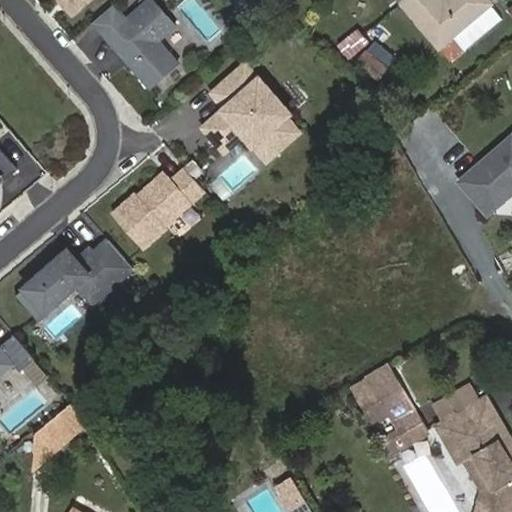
[(89,0),(63,0),(74,13),(89,0)]
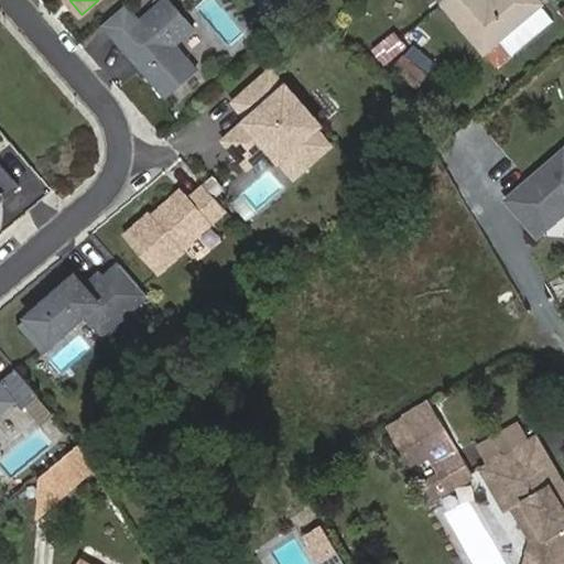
[(126,4),(104,24),(166,96),(197,68),(175,44),(194,29),(169,0),(164,0),(141,21),(126,4)]
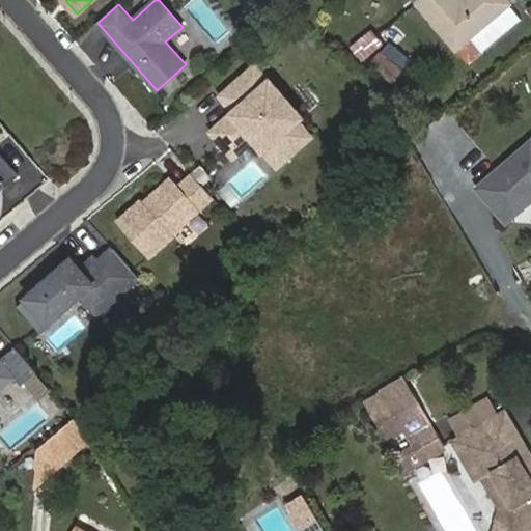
[(420,0),(417,3),(456,51),(478,32),(486,42),(504,27),(496,17),(511,4),(507,0),(420,0)]
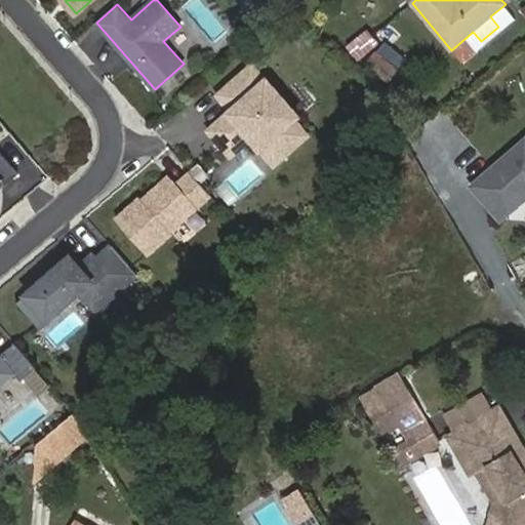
[(357,58),(378,42),(348,8),(327,25),(347,48),(357,58)]
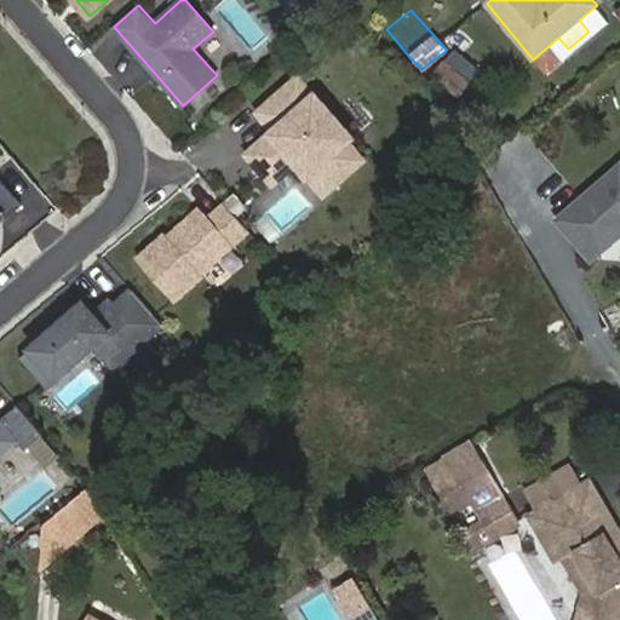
[(558,38),(533,59),(543,70),(568,49),(558,38)]
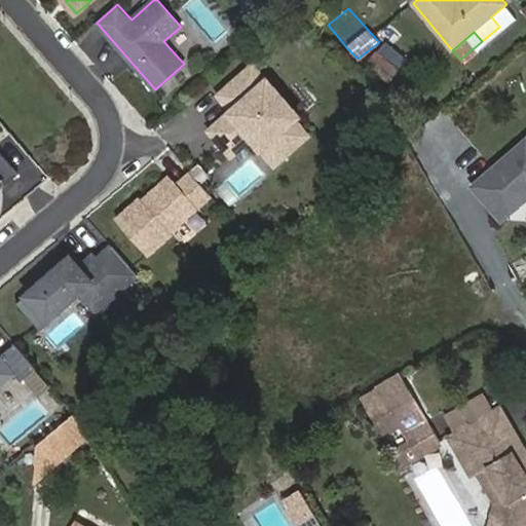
[(388,81),(399,68),(377,51),(367,63),(388,81)]
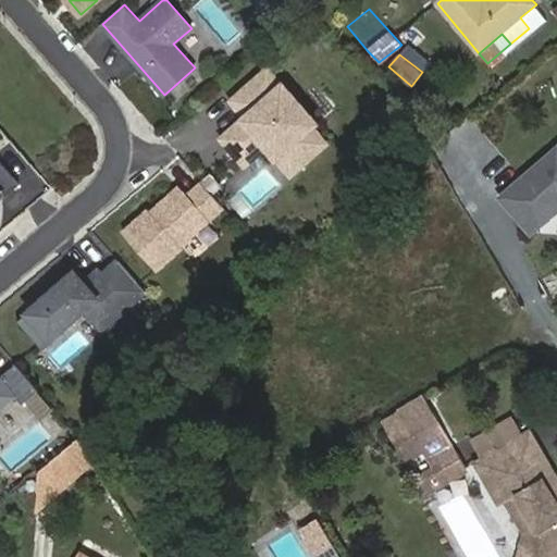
[(269,72),(233,103),(247,120),(236,131),(245,140),(232,151),(247,168),(268,149),(277,161),(289,150),(304,166),(327,146),(312,130),(318,125),(269,72)]
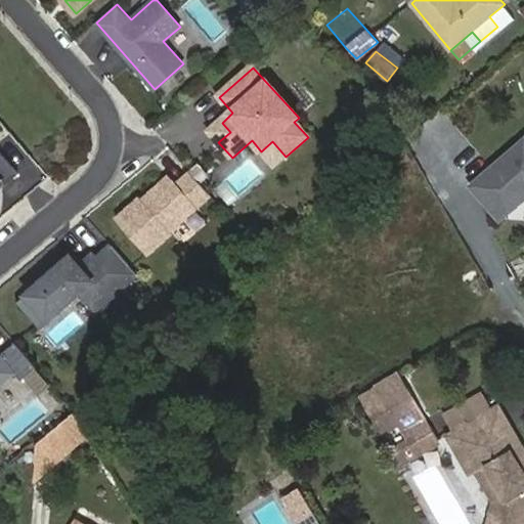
[(210,133),(218,142),(230,132),(222,123),(210,133)]
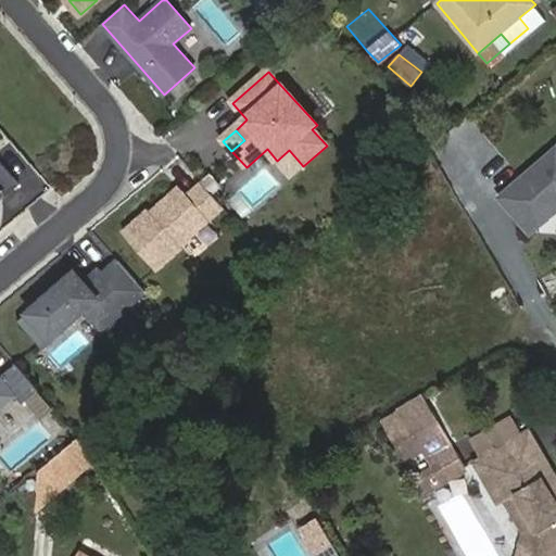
[(555,143),(498,194),(515,213),(532,198),(546,215),(555,206),(555,143)]
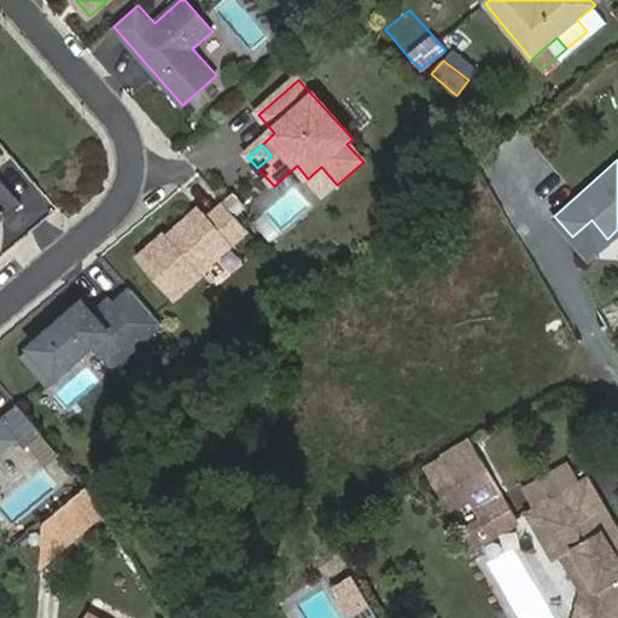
[(321,167),(308,179),(324,197),(337,185),(321,167)]
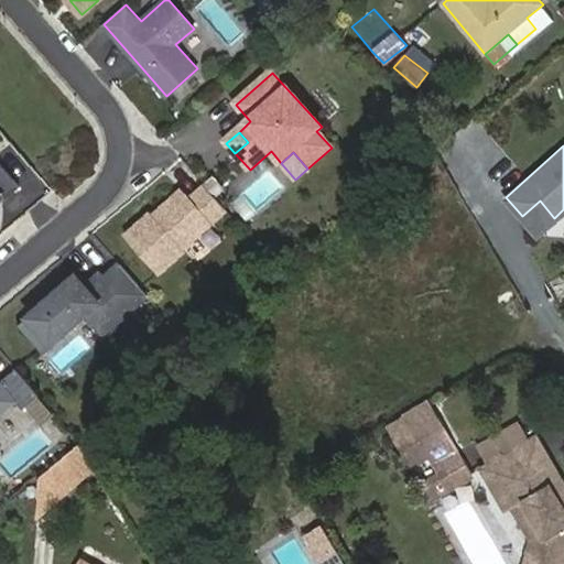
[(505,191),(523,174),(510,159),(491,175),(505,191)]
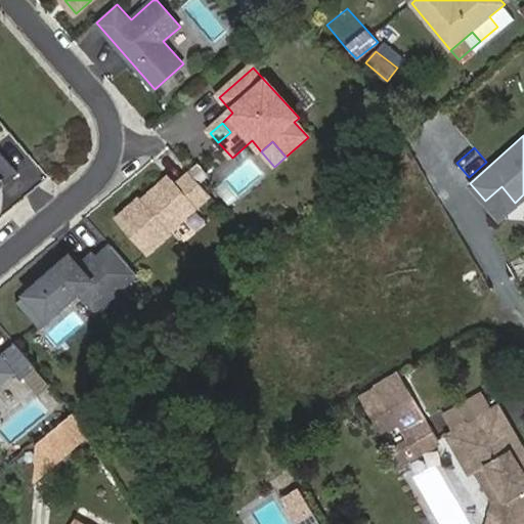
[(0,183),(3,187),(19,173),(0,150),(0,183)]
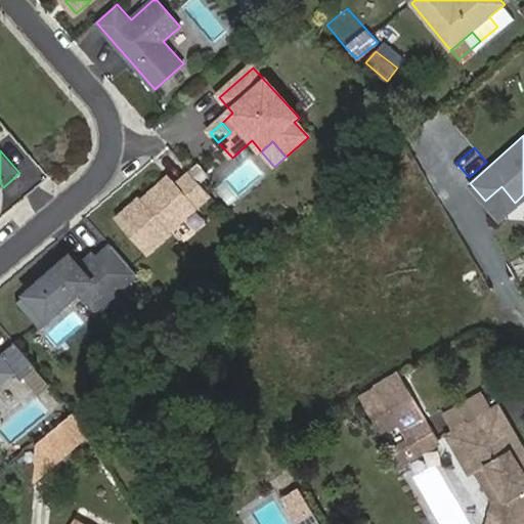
[(199,163),(189,171),(190,172),(200,182),(209,174),(199,163)]
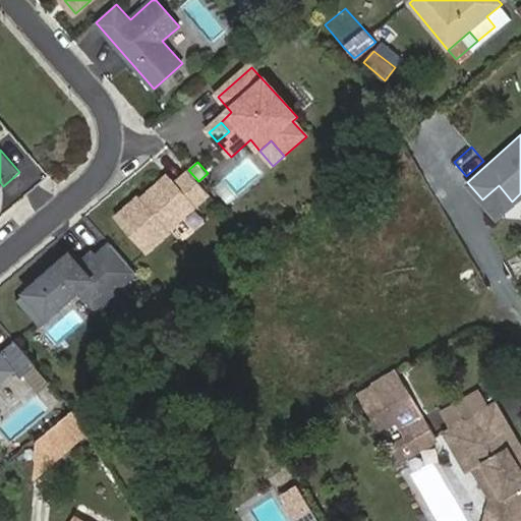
[(169,230),(210,194),(189,171),(176,182),(169,175),(142,199),(140,197),(116,219),(147,253),(171,232),(169,230)]
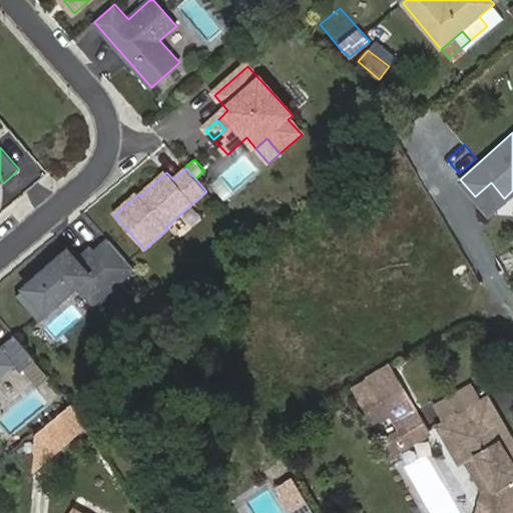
[(491,182),(475,196),(489,212),(504,198),(491,182)]
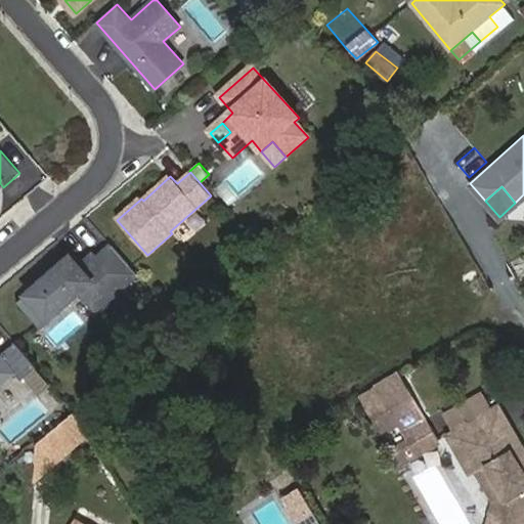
[(95,308),(135,272),(110,244),(94,257),(91,253),(78,264),(70,254),(18,299),(40,323),(79,290),(95,308)]
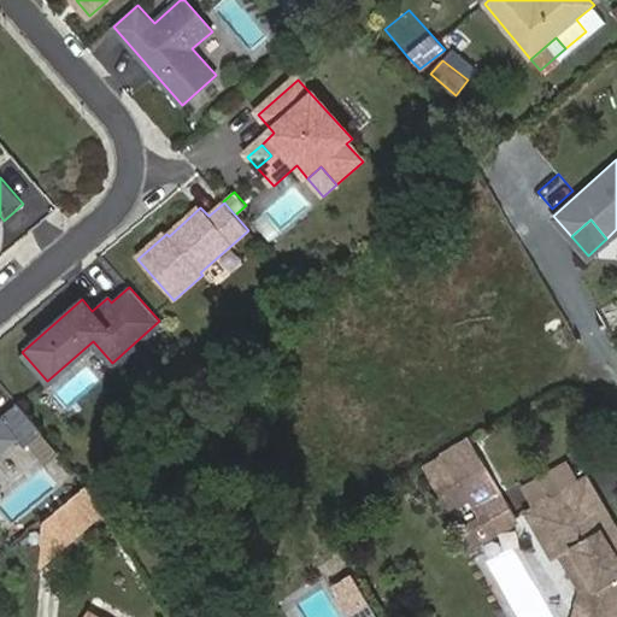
[(24,446),(42,430),(18,401),(0,416),(0,450),(16,436),(24,446)]
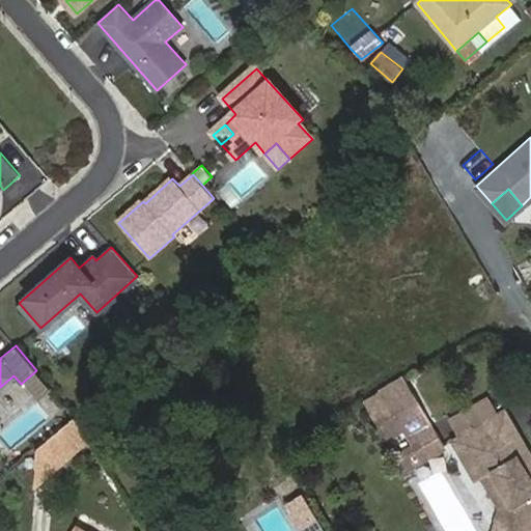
[(401,380),(378,394),(413,452),(426,445),(431,454),(443,448),(401,380)]
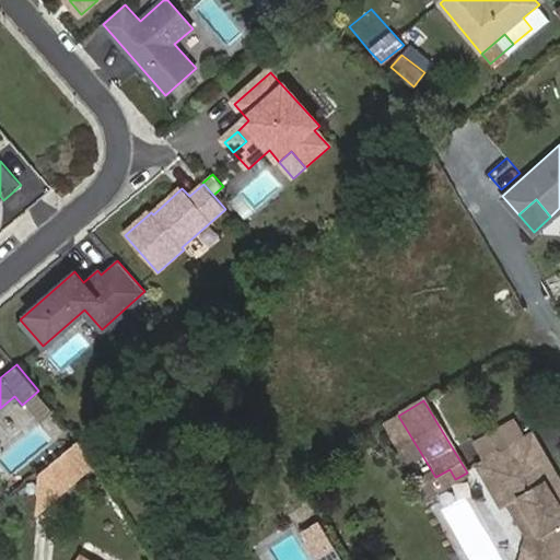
[(533,559),(559,559),(559,503),(537,465),(548,459),(533,434),(478,467),(502,508),(518,498),(539,534),(533,559)]
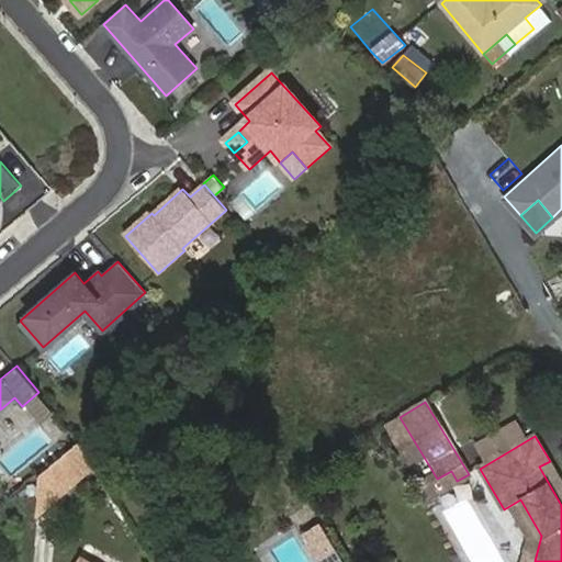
[(44,472),(62,493),(93,465),(79,442),(44,472)]
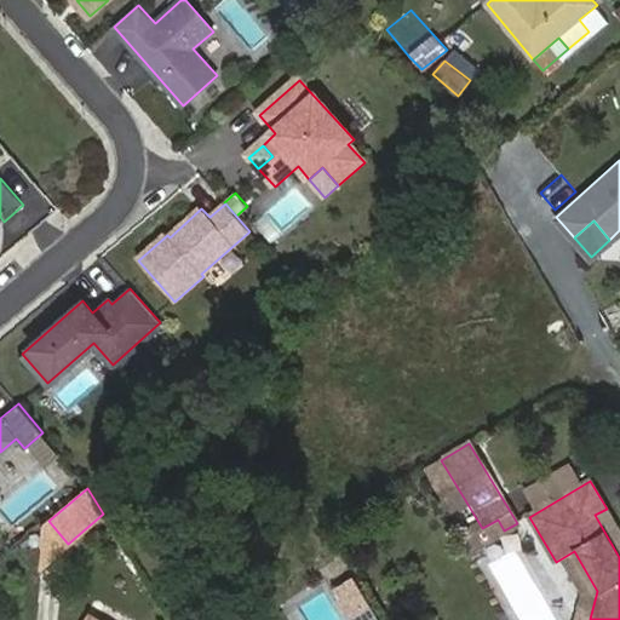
[(498,520),(482,528),(489,540),(504,530),(498,520)]
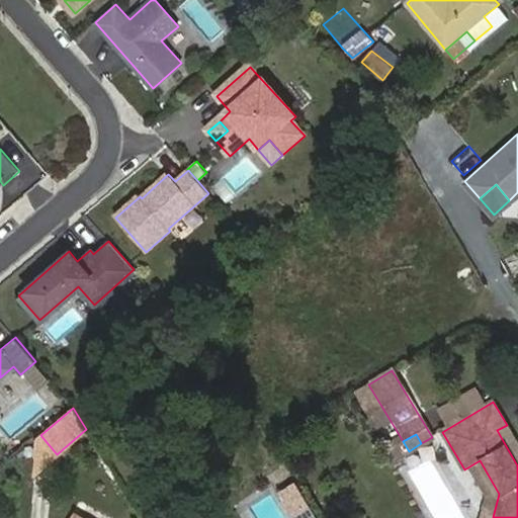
[(35,439),(33,473),(57,454),(40,435),(35,439)]
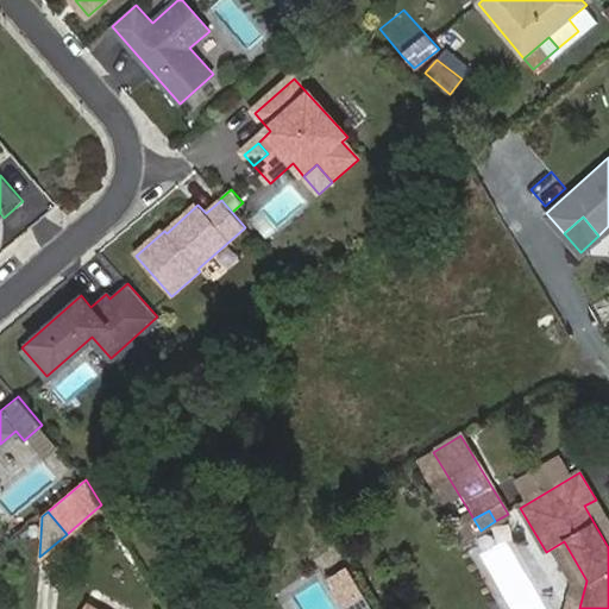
[(349,570),(332,579),(345,600),(360,590),(349,570)]
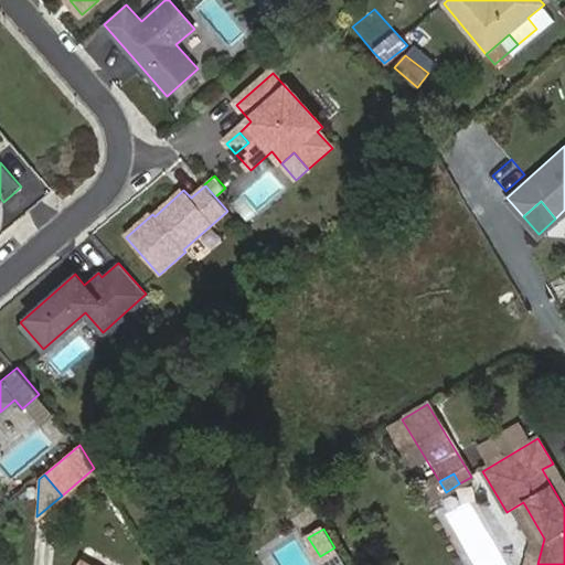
[(320,556),(316,560),(318,564),(345,564),(334,547),(320,556)]
